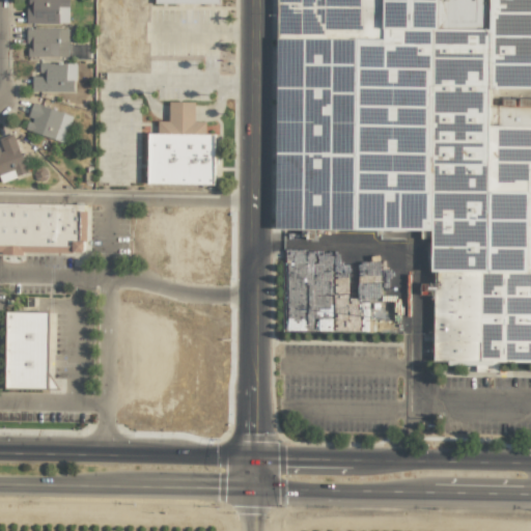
[(67,0),(28,0),(28,7),(25,7),(25,23),(67,23),(67,0)]
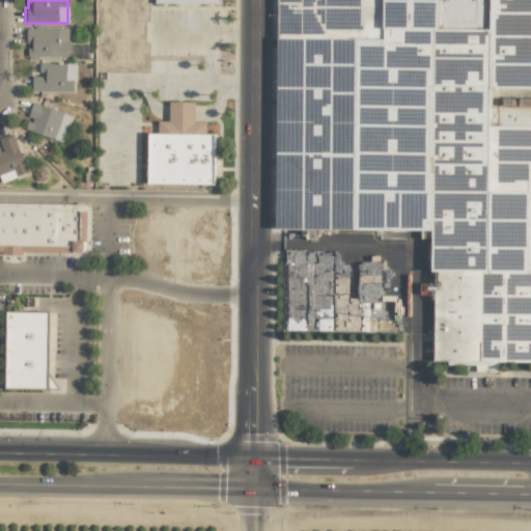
[(429,0),(436,5),(471,6),(484,29),(496,0),(429,0)]
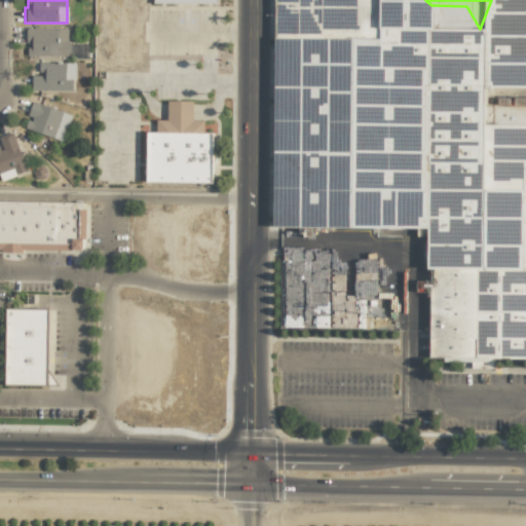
[(67,55),(67,28),(25,29),(25,43),(28,43),(29,57),(67,55)]
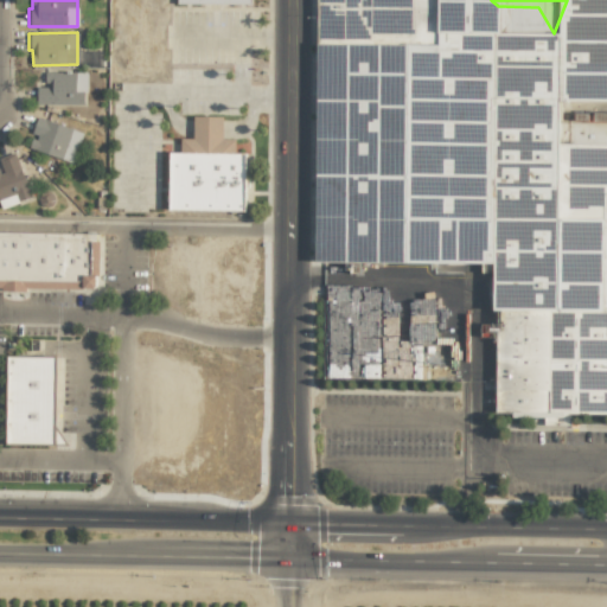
[(85,72),(44,72),(44,85),(37,85),(36,104),(85,106),(85,72)]
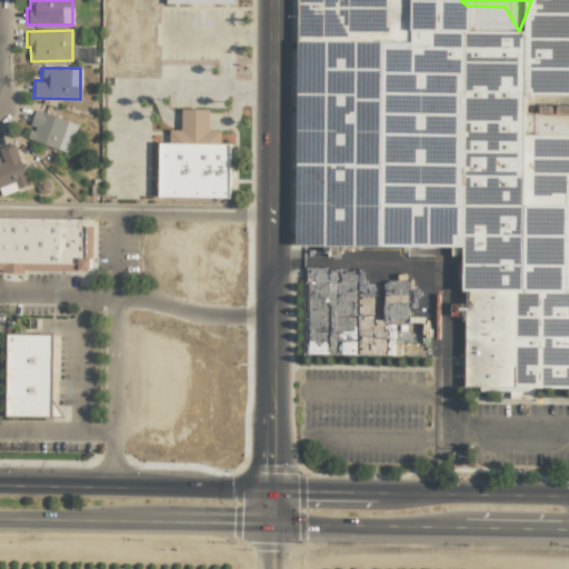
[(229,197),(229,143),(220,143),(220,130),(207,130),(208,109),(181,109),(181,129),(169,129),(169,142),(158,142),(157,197),(229,197)]
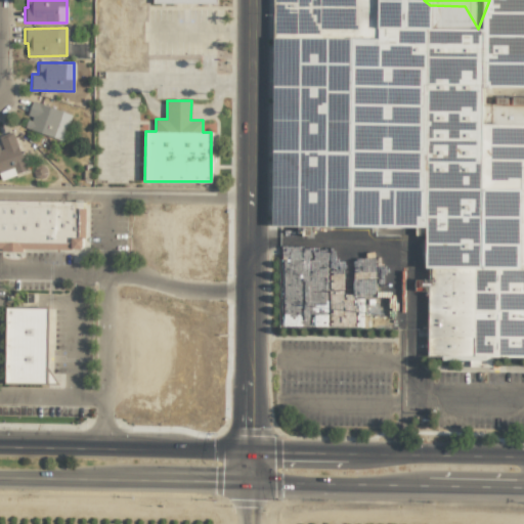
[(70,113),(31,102),(27,118),(24,129),(63,139),(70,113)]
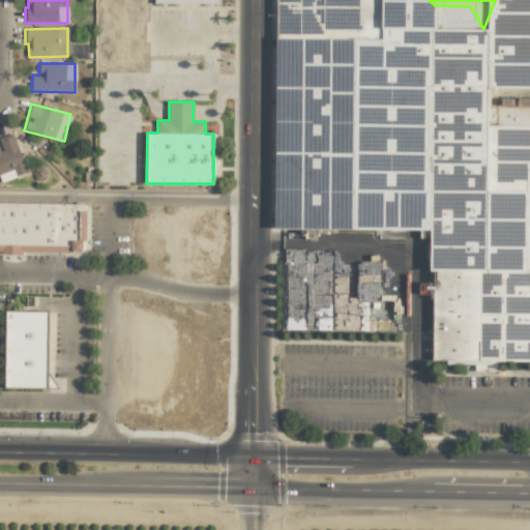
[(0,156),(5,178),(25,173),(16,135),(0,139),(0,156)]
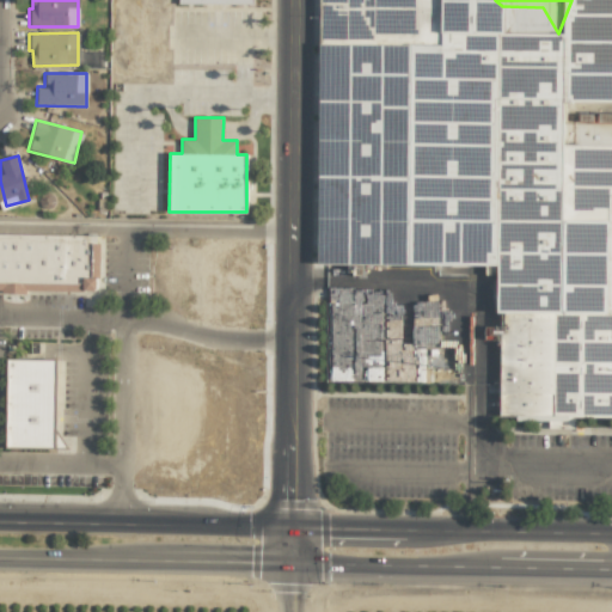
[(0,248),(0,291),(97,293),(98,236),(0,234),(0,248)]
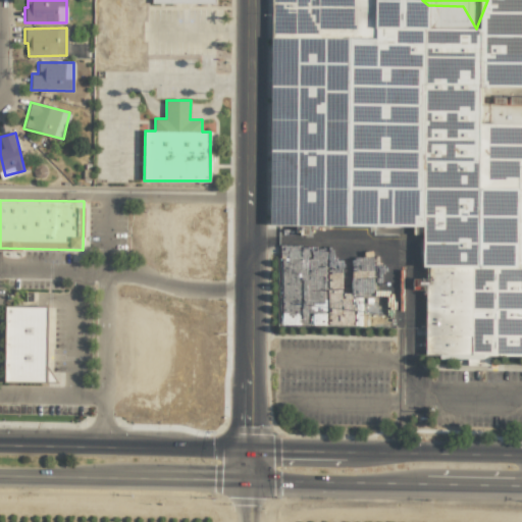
[(426,350),(489,369),(488,356),(521,355),(521,332),(520,323),(503,323),(507,318),(500,318),(500,308),(481,308),(481,307),(474,307),(473,264),(464,264),(450,253),(453,249),(453,240),(447,238),(442,238),(434,231),(431,235),(424,229),(424,266),(429,267),(429,279),(415,279),(417,282),(413,288),(425,288),(426,350)]
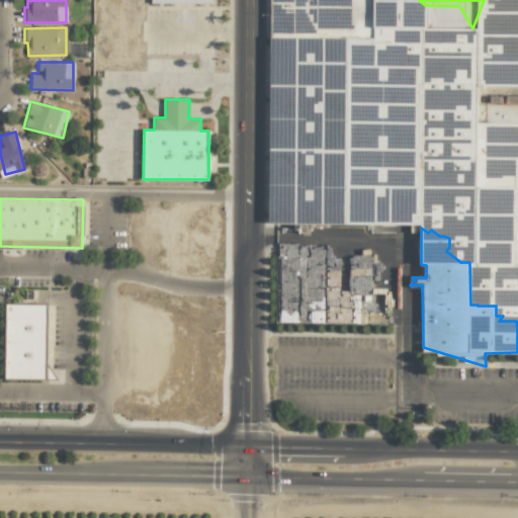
[(295,261),(278,261),(278,320),(295,320),(295,261)]
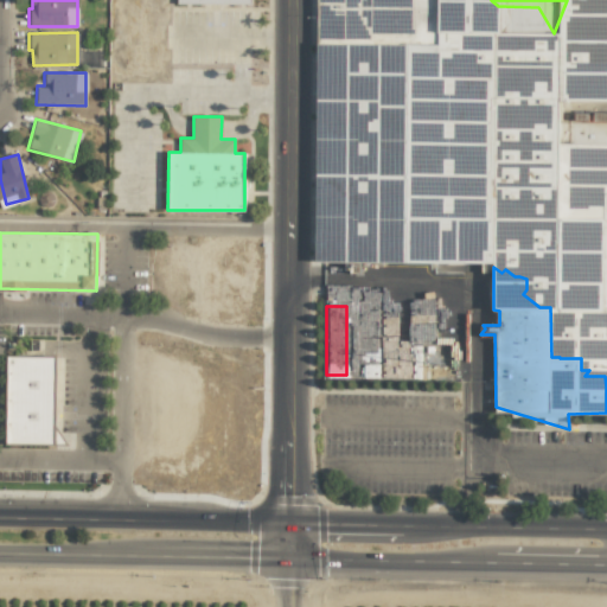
[(449,342),(449,330),(436,330),(435,306),(414,307),(415,343),(449,342)]
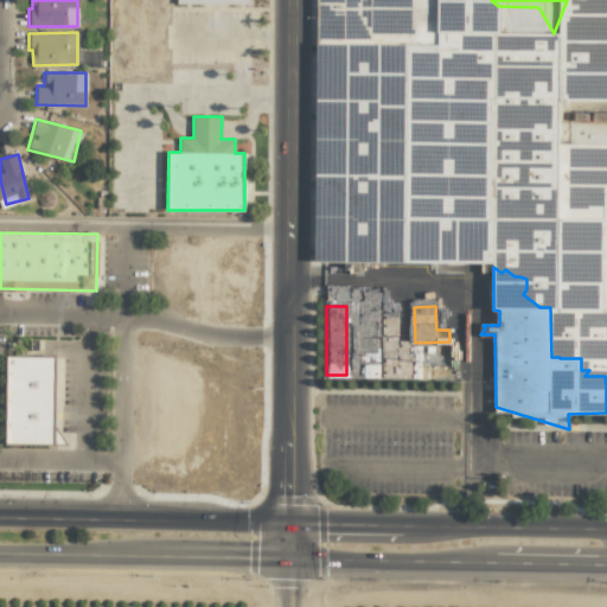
[(382,339),(382,378),(420,378),(420,347),(401,347),(401,340),(382,339)]
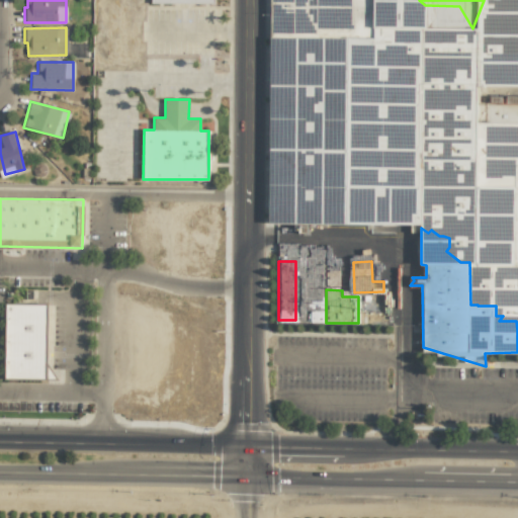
[(47,305),(5,304),(4,378),(46,379),(47,305)]
